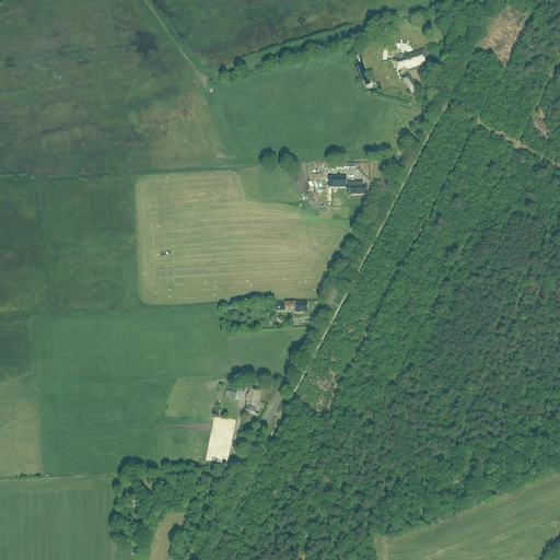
[(428,60),(424,49),(404,56),(403,56),(403,55),(401,55),(400,55),(399,55),(398,56),(397,57),(397,58),(393,60),(396,70),(405,67),(406,69),(420,65),(420,63),(428,60)]
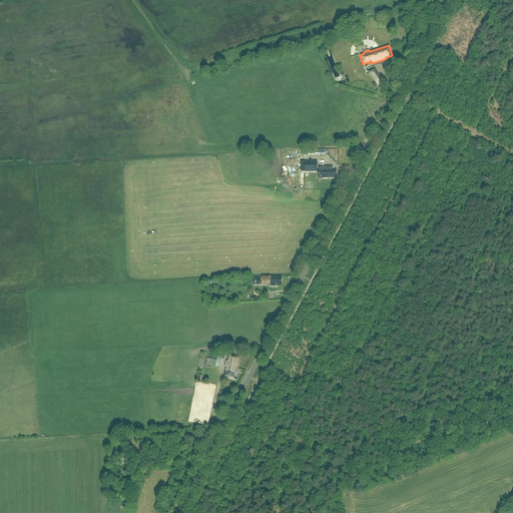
[(379,78),(374,69),(369,72),(377,86),(385,81),(382,76),(379,78)]
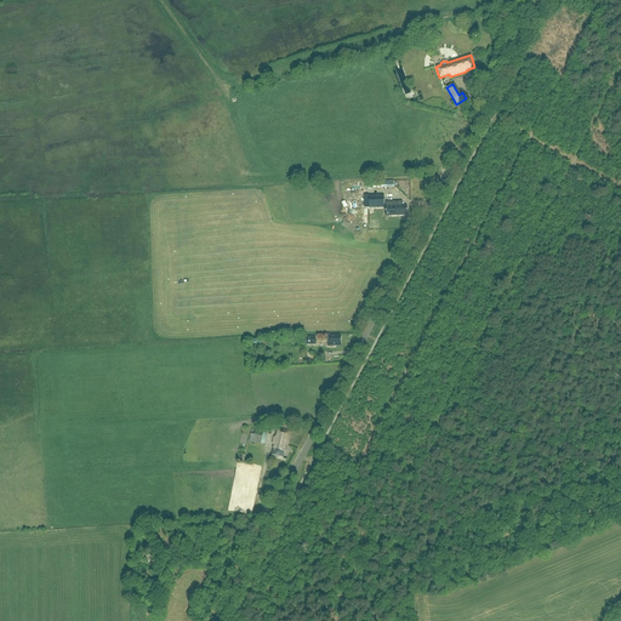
[(383,208),(383,194),(363,195),(364,209),(383,208)]
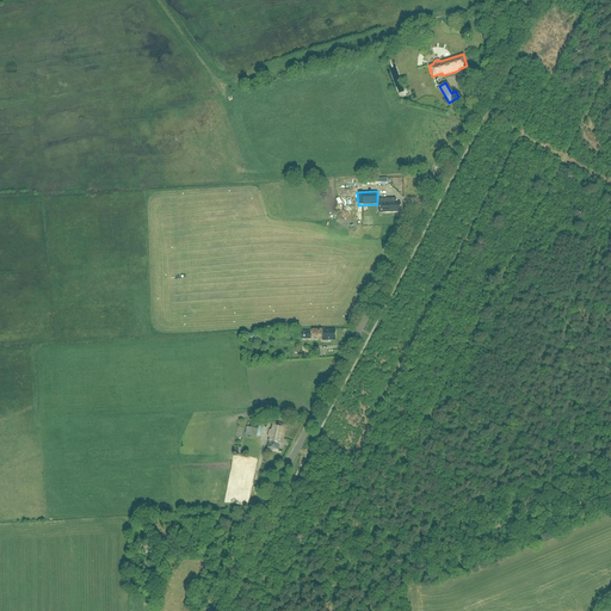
[(382,202),(383,213),(401,213),(400,203),(393,203),(393,201),(382,202)]
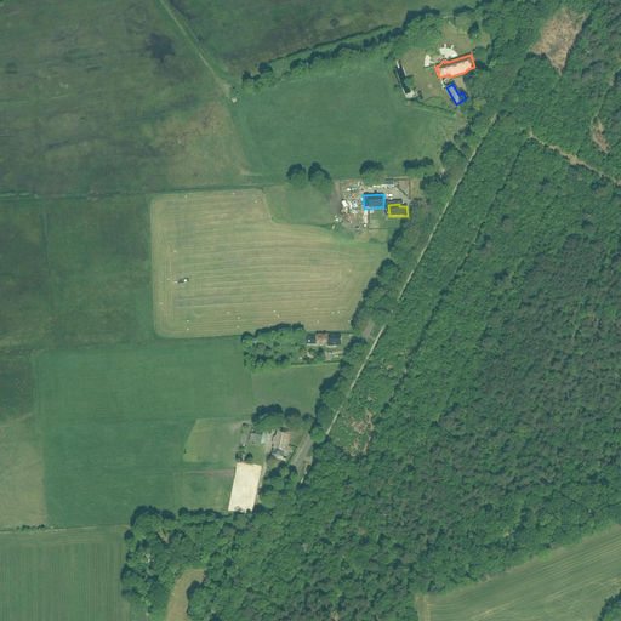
[(329,347),(340,346),(340,336),(329,336),(329,347)]
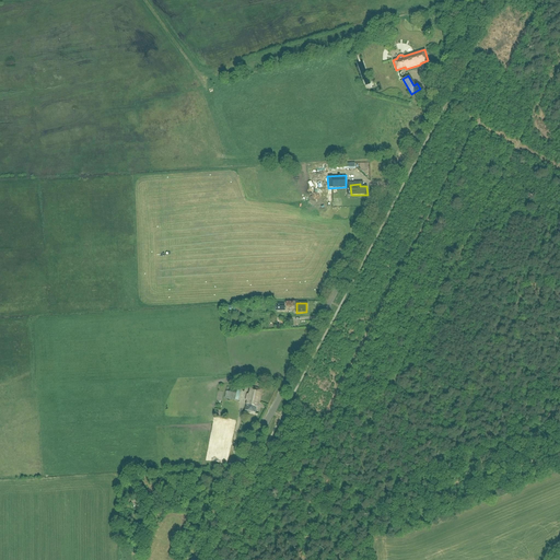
[(234,385),(230,384),(229,389),(233,391),(232,393),(225,392),(224,398),(237,400),(240,394),(240,393),(240,392),(241,386),(234,385)]
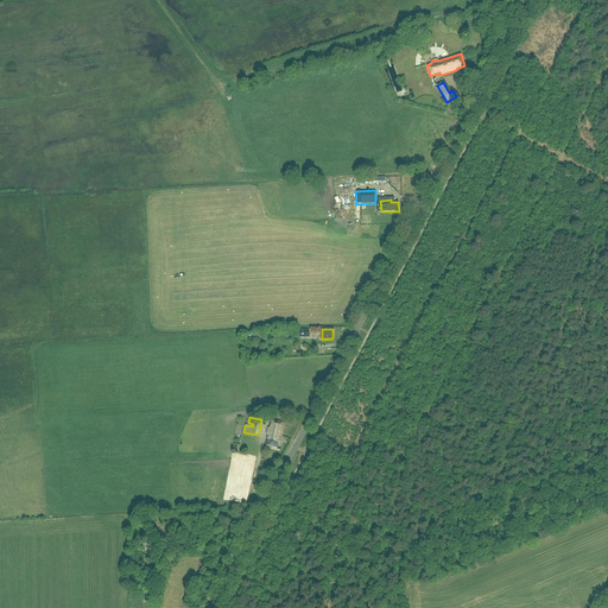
[(279,444),(285,423),(272,419),(270,429),(268,428),(266,435),(268,436),(266,445),(277,449),(278,444),(279,444)]
